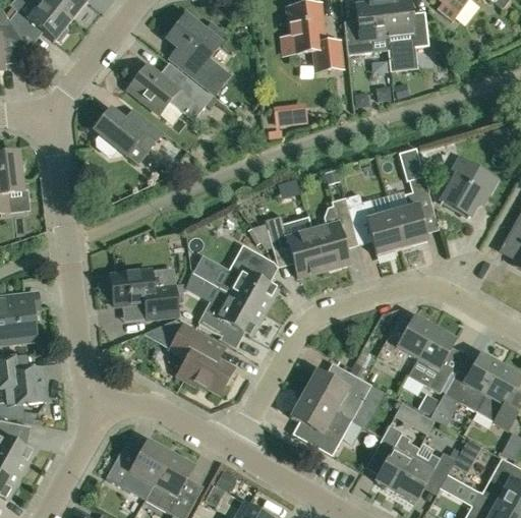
[(70,20),(45,0),(30,0),(26,4),(30,6),(23,14),(16,8),(16,9),(11,5),(4,14),(8,18),(7,19),(21,42),(35,25),(54,41),(70,20)]
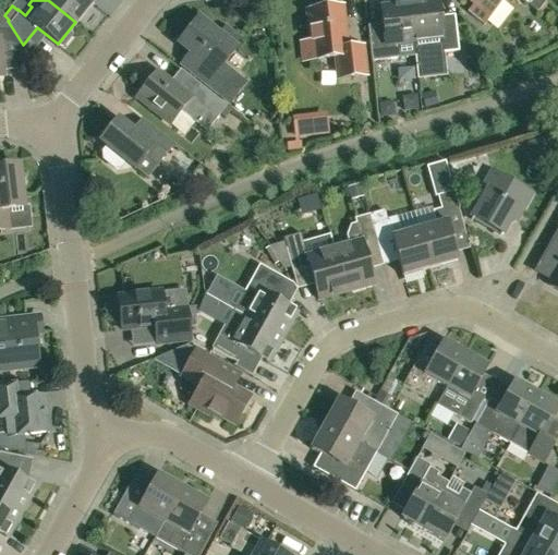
[(48,0),(75,22),(93,0),(48,0)]
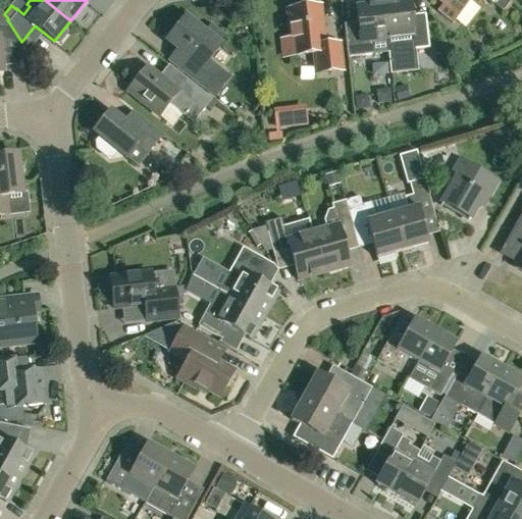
[(411,22),(408,0),(390,0),(382,1),(386,36),(385,36),(387,49),(428,45),(425,20),(411,22)]
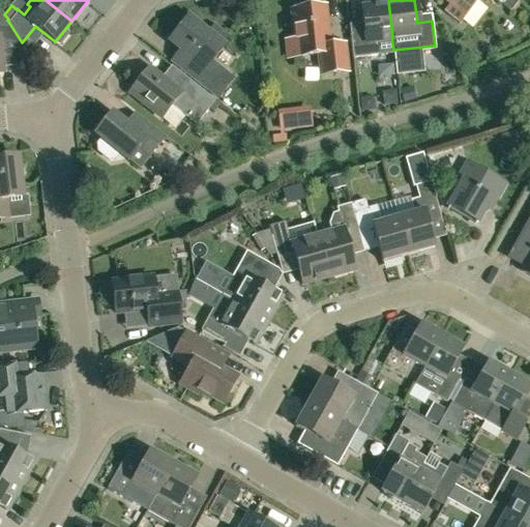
[(448,0),(449,1),(444,8),(459,21),(465,13),(475,0),(499,0),(500,1),(510,9),(518,0),(448,0)]
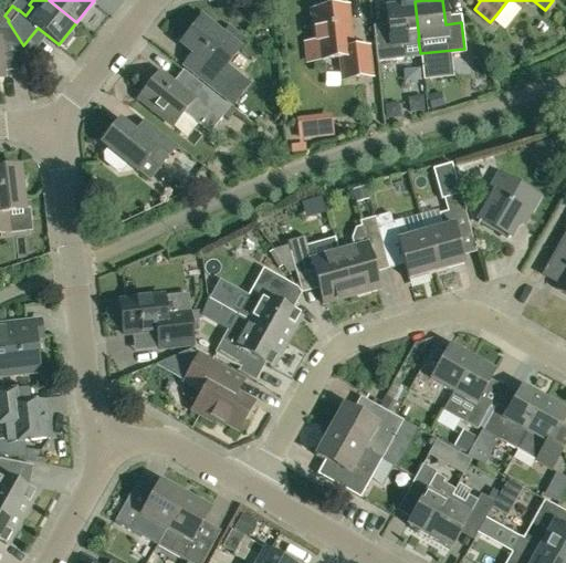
[(406,55),(420,53),(418,39),(419,39),(415,1),(386,4),(388,30),(374,31),(376,58),(406,55)]
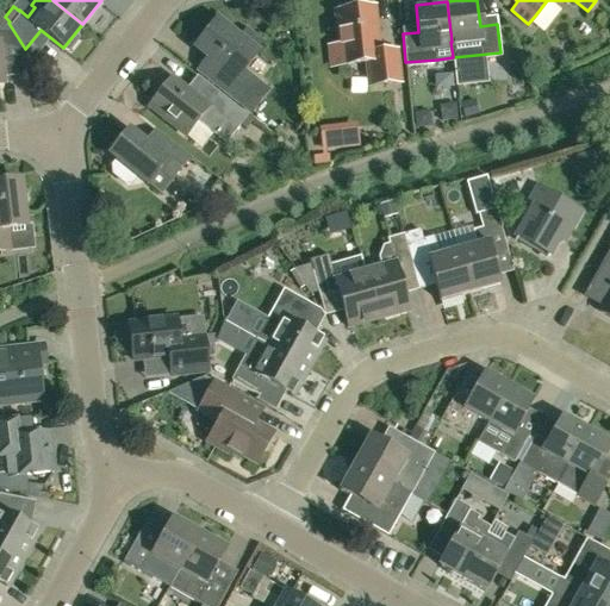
[(378,49),(372,5),(337,8),(343,61),(366,58),(368,82),(398,80),(394,48),(378,49)]
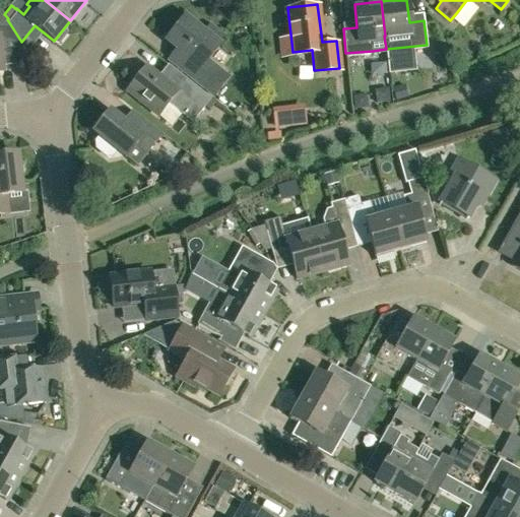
[(0,71),(2,71),(0,55),(0,47),(18,45),(21,42),(7,19),(0,8),(0,71)]
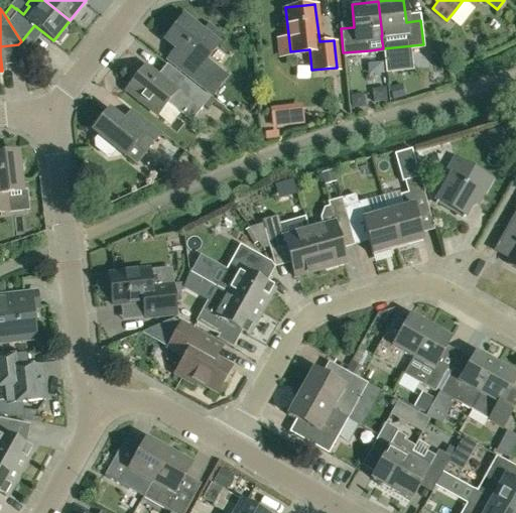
[(165,36),(177,45),(167,57),(181,70),(203,86),(211,93),(226,75),(217,68),(205,57),(217,41),(215,40),(221,34),(208,23),(203,30),(183,15),(165,36)]
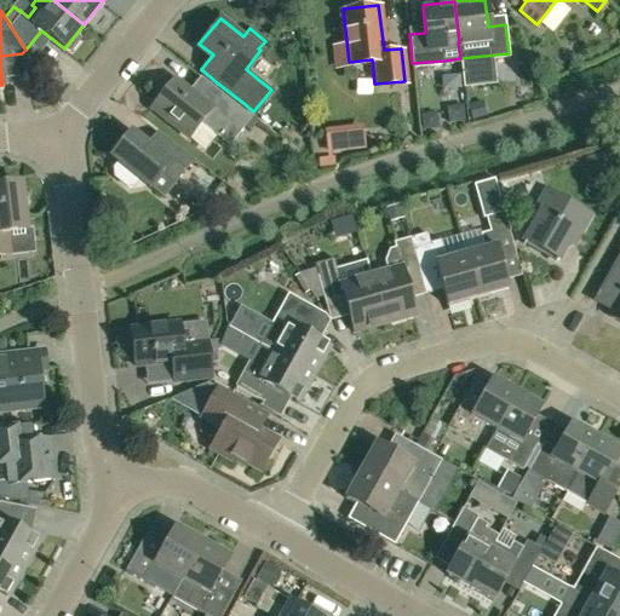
[(211,105),(173,76),(151,104),(188,134),(200,120),(228,143),(245,124),(251,128),(257,120),(251,115),(222,92),(211,105)]
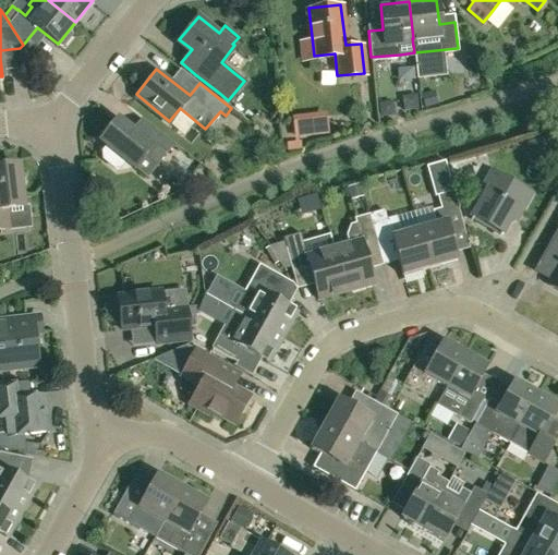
[(424,104),(437,100),(433,88),(421,92),(424,104)]
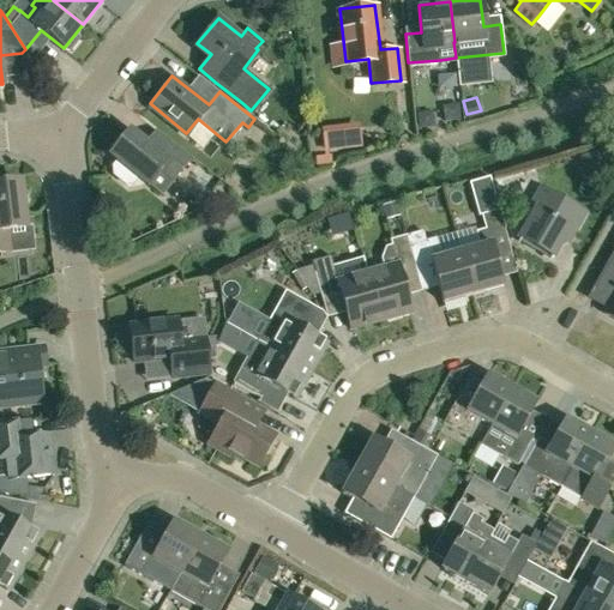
[(444,110),(445,118),(459,116),(458,101),(451,102),(444,110)]
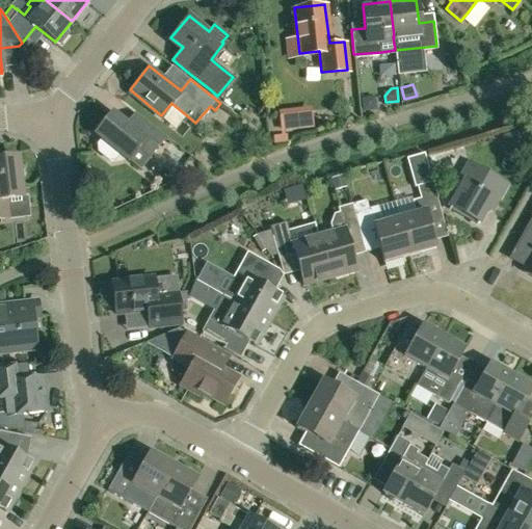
[(135,129),(112,110),(96,131),(102,136),(98,141),(98,148),(108,156),(115,155),(118,150),(129,158),(137,146),(149,155),(165,134),(144,117),(135,129)]
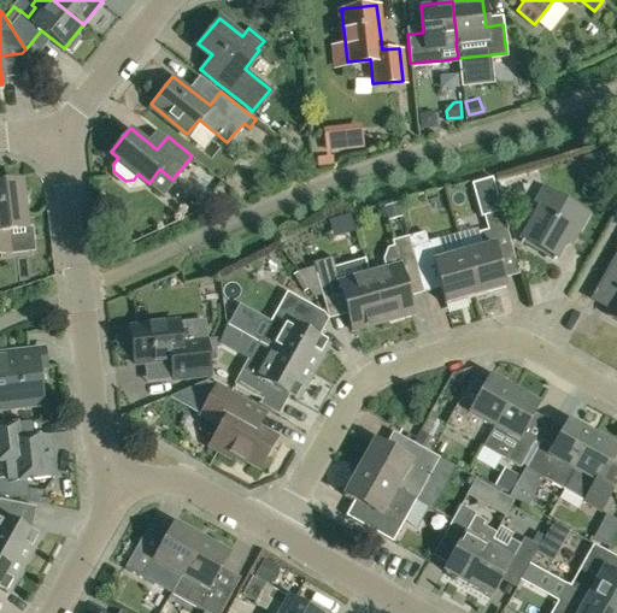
[(586,151),(591,164),(604,160),(599,147),(586,151)]
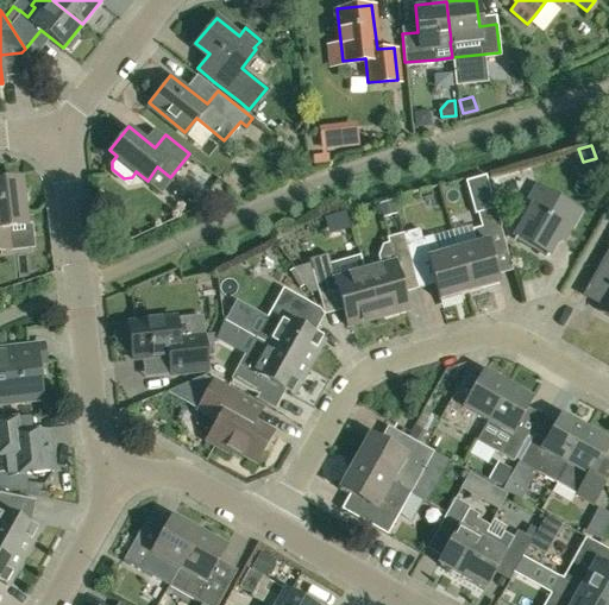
[(479,175),(466,178),(470,188),(488,182),(485,172),(479,175)]
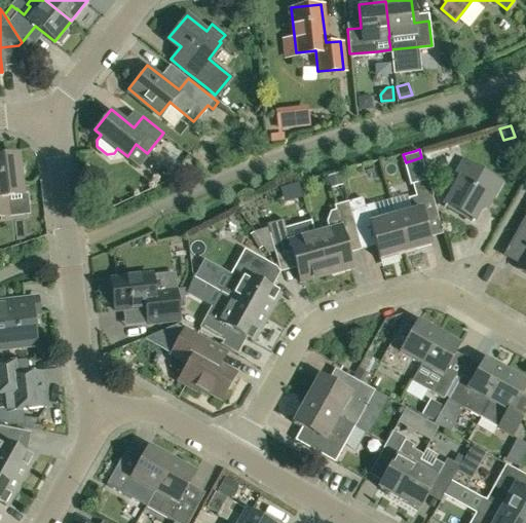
[(0,155),(0,213),(9,213),(7,194),(22,193),(17,154),(0,155)]
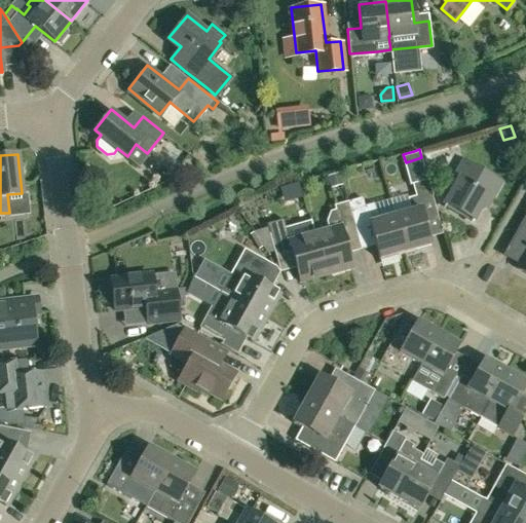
[(486,204),(500,179),(464,159),(450,185),(454,187),(446,202),(473,217),(481,202),(486,204)]
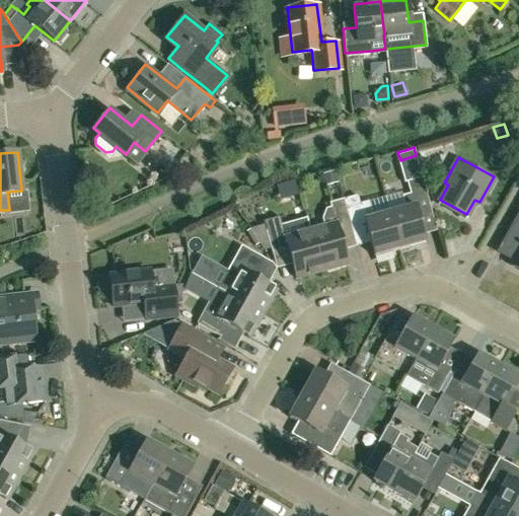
[(337,179),(334,167),(322,170),(326,182),(337,179)]
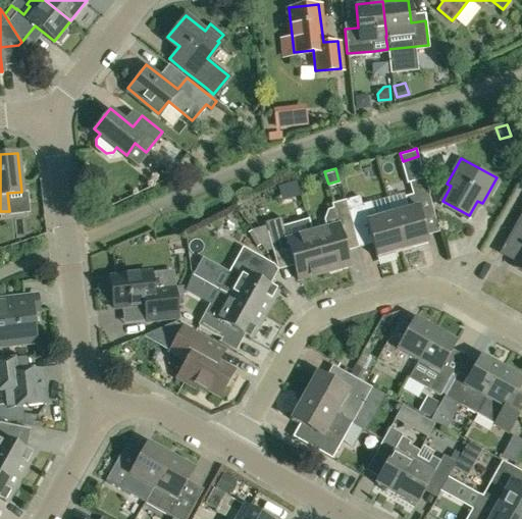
[(409,205),(392,210),(402,247),(428,240),(426,232),(422,217),(435,213),(424,175),(410,179),(413,192),(406,194),(409,205)]
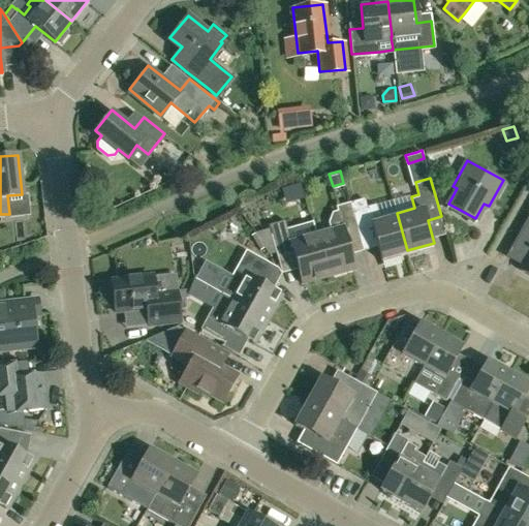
[(367,205),(365,195),(350,199),(359,230),(361,238),(375,234),(381,257),(407,250),(397,213),(379,219),(375,203),(367,205)]
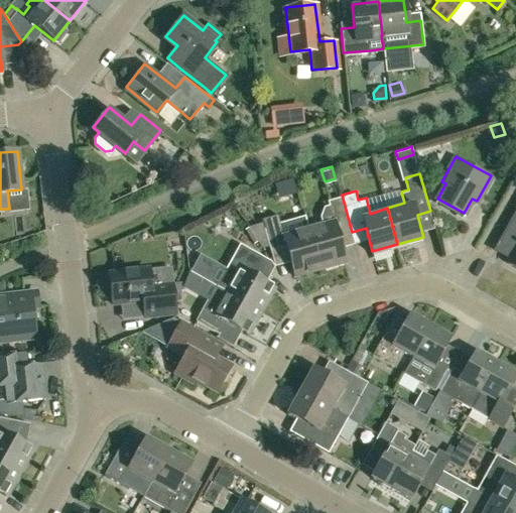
[(319,267),(346,259),(338,228),(350,225),(342,195),(328,199),(330,205),(325,206),(321,215),(324,222),(308,227),(319,267)]
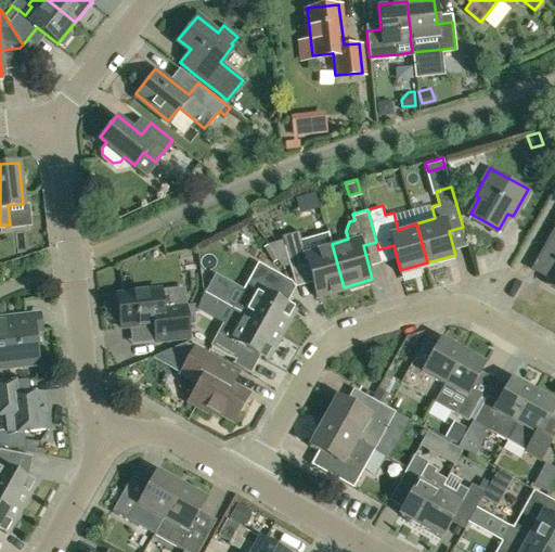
[(554,222),(539,253),(554,261),(545,280),(554,284),(554,222)]
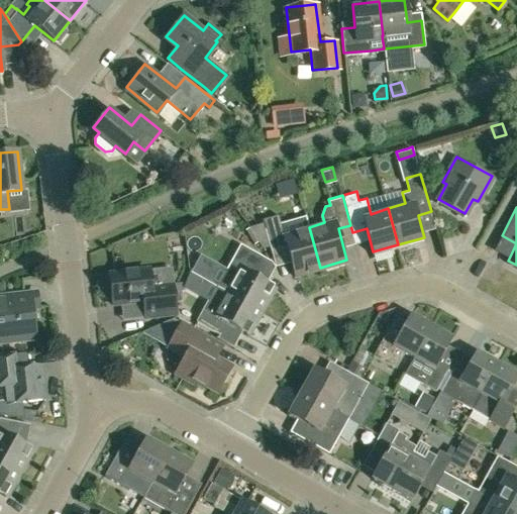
[(285,234),(279,213),(263,217),(271,247),(286,243),(295,275),(320,268),(309,227),(285,234)]
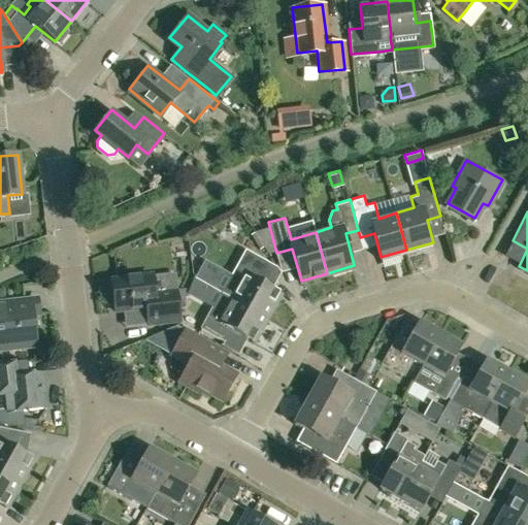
[(267,316),(281,292),(271,287),(281,270),(276,264),(245,247),(231,273),(232,279),(238,283),(231,296),(267,316)]
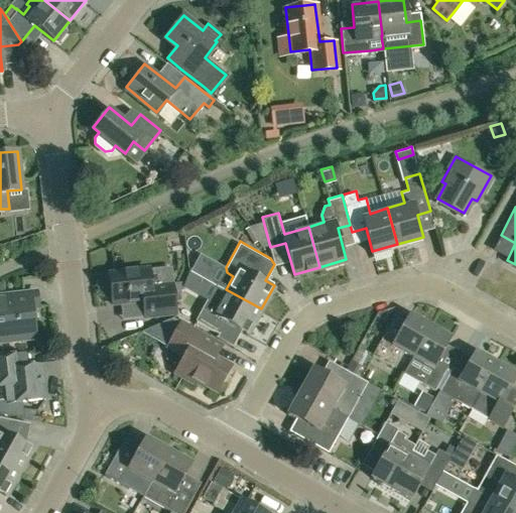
[(151,283),(149,266),(109,271),(113,301),(143,297),(145,314),(176,310),(174,294),(172,281),(172,280),(151,283)]
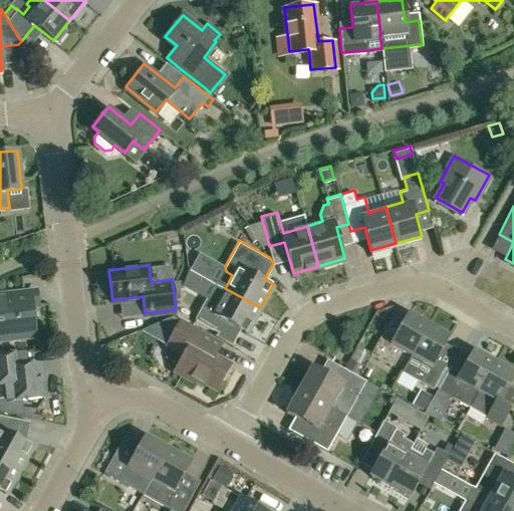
[(180,279),(172,280),(174,293),(181,292),(180,279)]
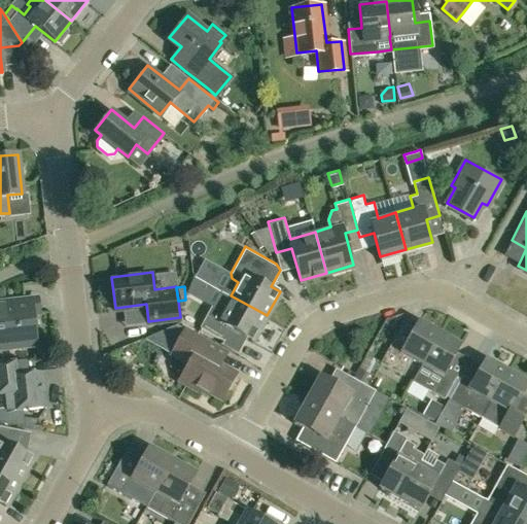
[(0,347),(37,344),(34,312),(40,311),(38,295),(0,300),(0,347)]
